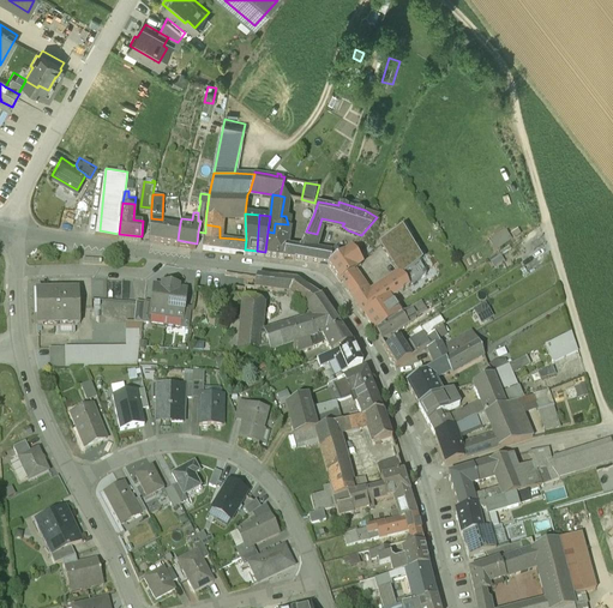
[(150,236),(178,240),(180,223),(162,220),(151,218),(150,236)]
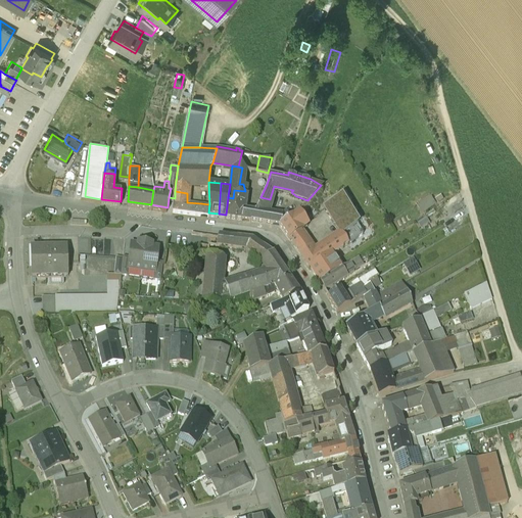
[(228,197),(226,215),(243,217),(245,191),(234,190),(233,198),(228,197)]
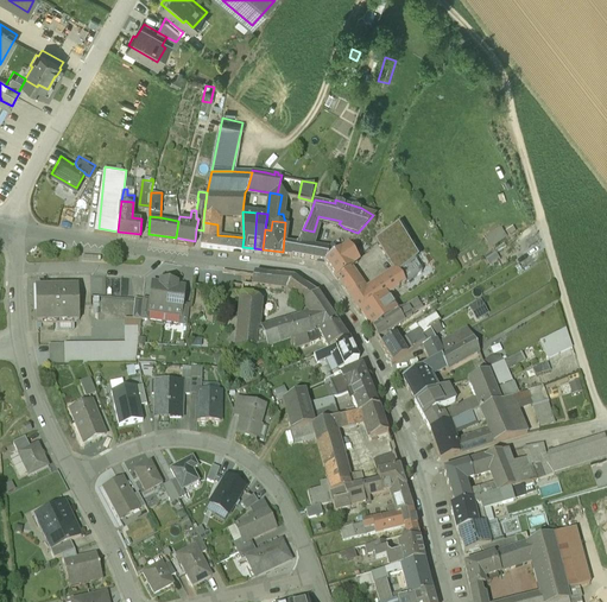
[(203,222),(203,230),(202,242),(234,246),(234,236),(217,235),(217,225),(203,222)]
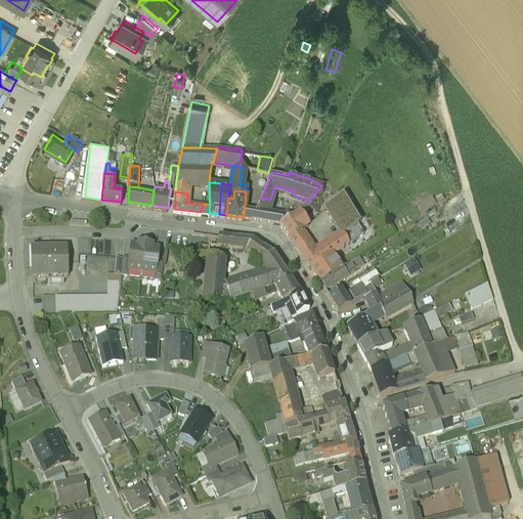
[(364,229),(342,195),(327,204),(343,230),(315,250),(305,235),(296,243),(312,266),(333,251),(364,229)]
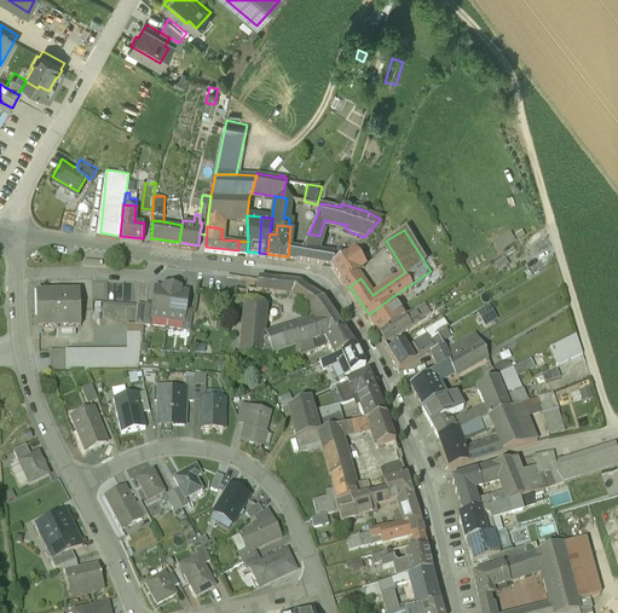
[(298,256),(324,261),(325,250),(316,248),(319,236),(309,233),(304,247),(298,246),(296,258),(298,258),(298,256)]
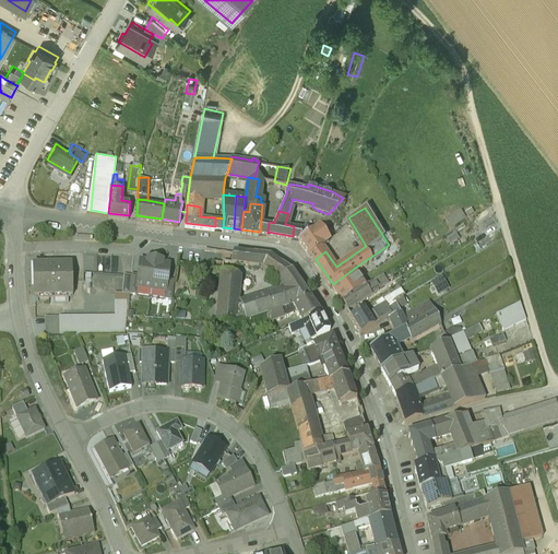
[(215,217),(215,226),(223,227),(224,219),(215,217)]
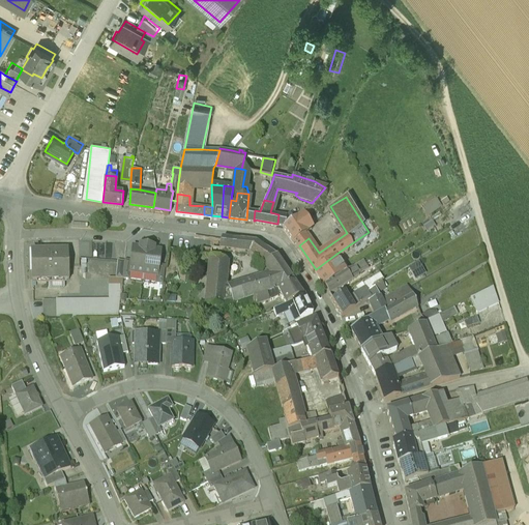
[(286,215),(284,225),(294,217),(290,210),(286,215)]
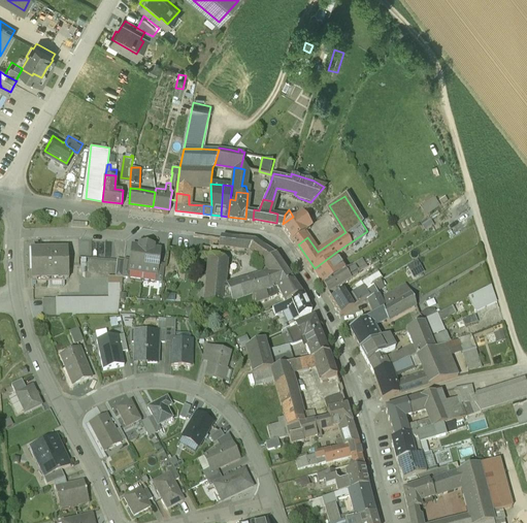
[(293,217),(283,224),(294,238),(303,230),(311,224),(303,211),(302,209),(299,211),(293,217)]
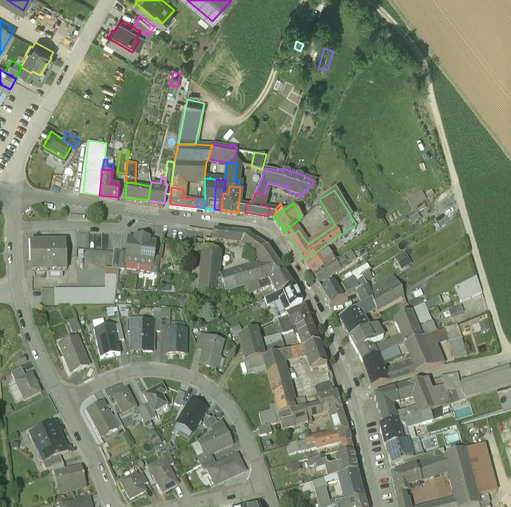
[(269,207),(268,216),(274,217),(276,208),(269,207)]
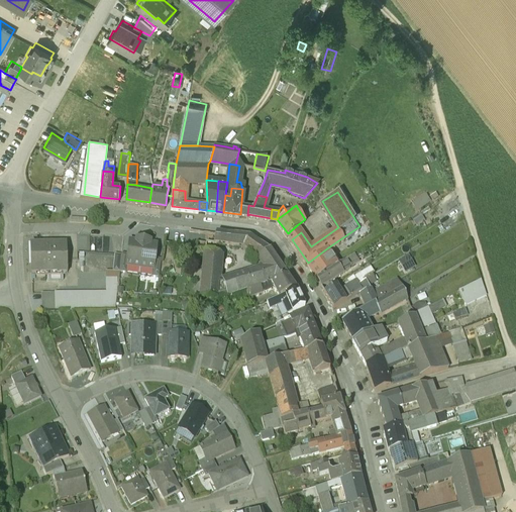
[(292,239),(301,232),(297,225),(288,233),(292,239)]
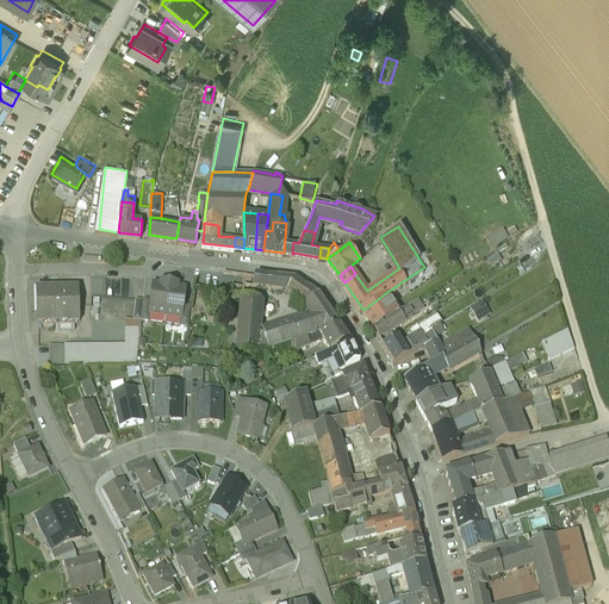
[(294,292),(305,281),(296,274),(256,269),(254,282),(290,287),(294,292)]
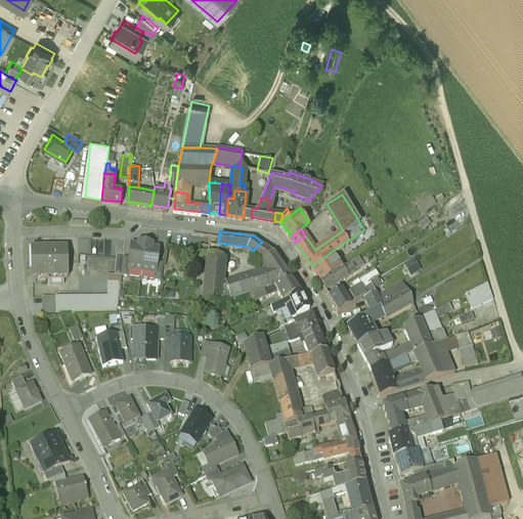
[(142,242),(132,241),(130,254),(128,266),(130,266),(142,267),(146,240),(143,240),(142,241),(142,242)]
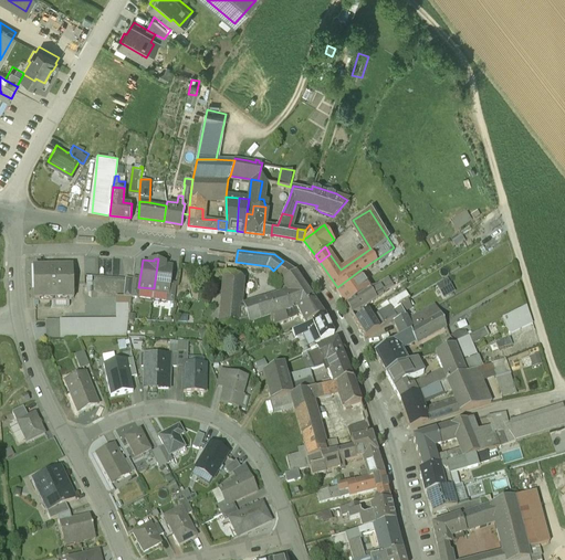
[(160,260),(158,259),(154,288),(167,291),(169,291),(170,278),(173,263),(161,262),(161,261),(160,260)]
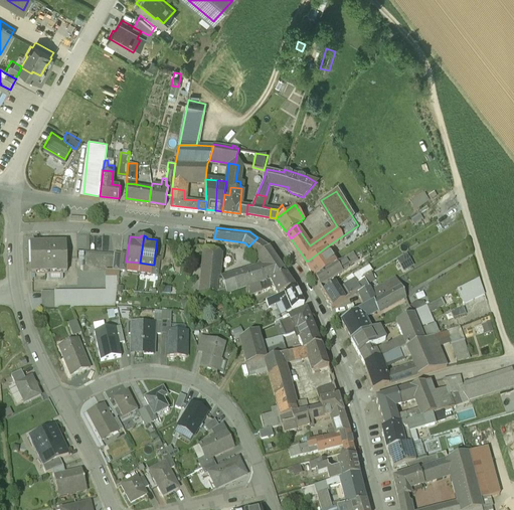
[(253,250),(264,242),(258,237),(248,246),(253,250)]
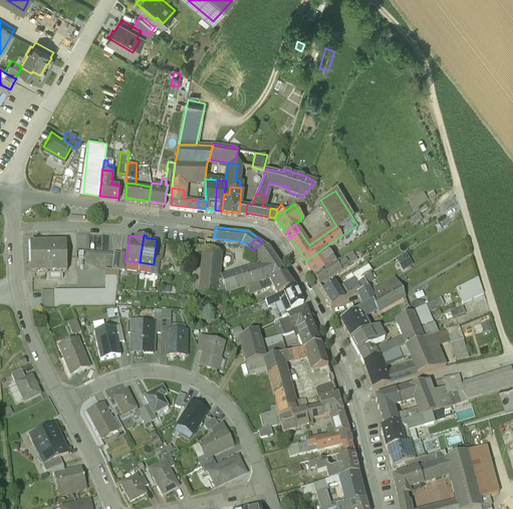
[(31,267),(49,266),(48,238),(31,238),(31,267)]
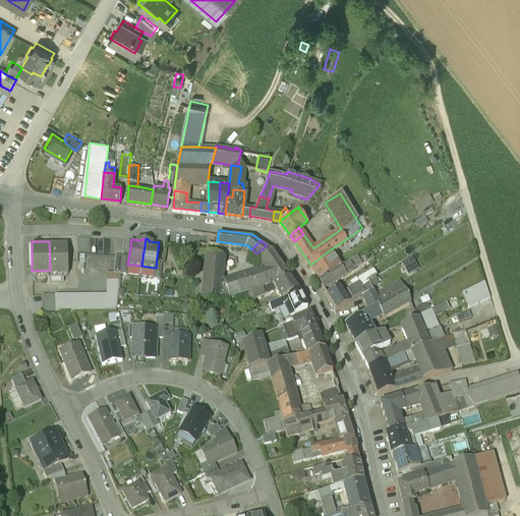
[(68,270),(67,241),(49,241),(50,270),(68,270)]
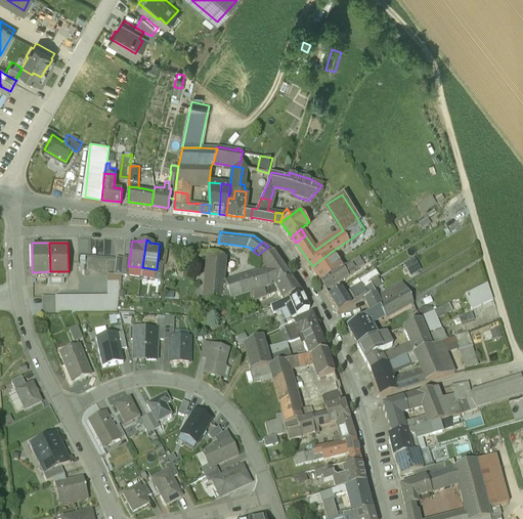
[(262,258),(273,250),(268,247),(258,255),(262,258)]
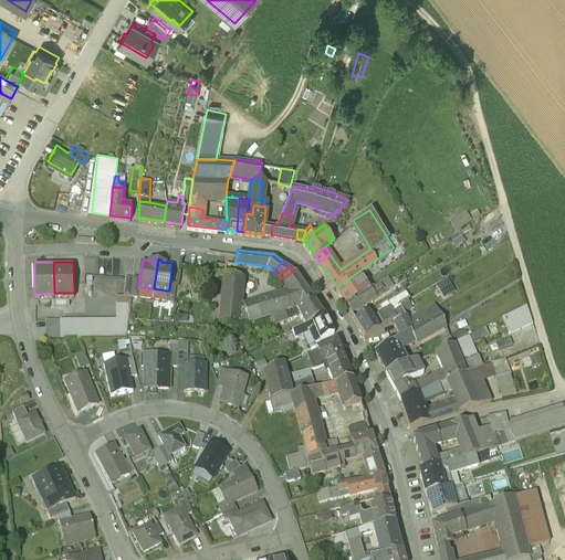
[(115,281),(115,271),(87,270),(86,281),(115,281)]
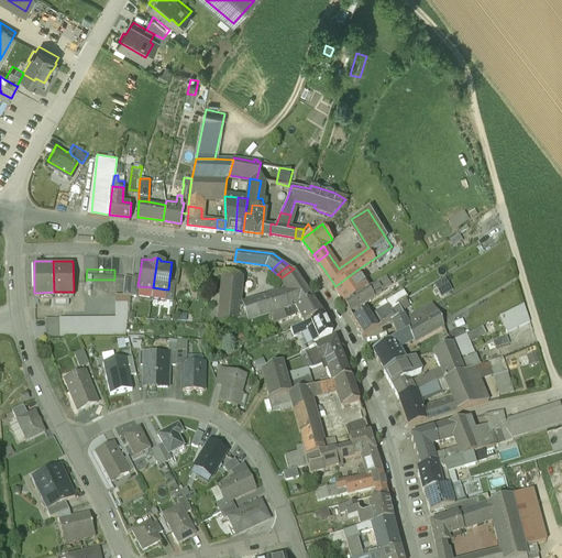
[(300,303),(315,297),(294,269),(282,277),(289,288),(299,302),(300,303)]
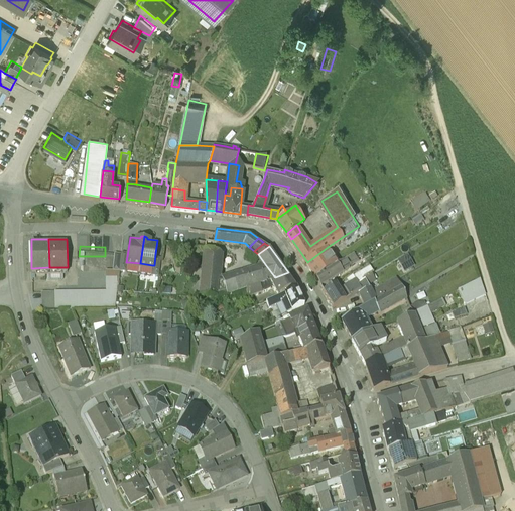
[(215,247),(206,247),(202,294),(218,296),(222,252),(215,247)]
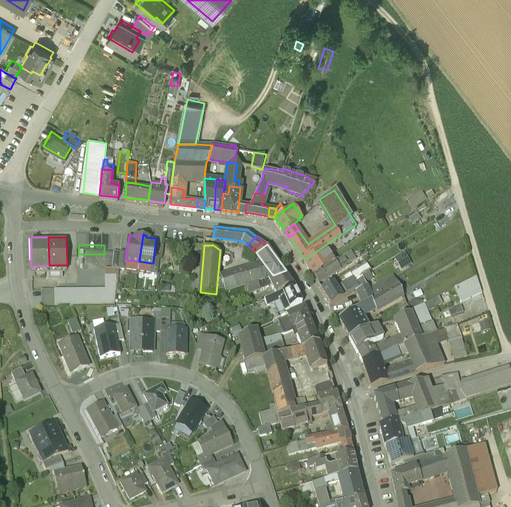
[(305,260),(314,272),(334,259),(325,245),(305,260)]
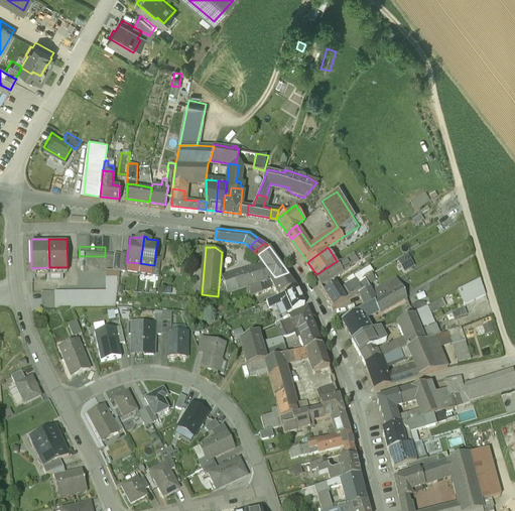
[(71,287),(43,288),(43,306),(116,304),(120,267),(122,250),(115,249),(114,266),(106,266),(107,286),(71,287)]
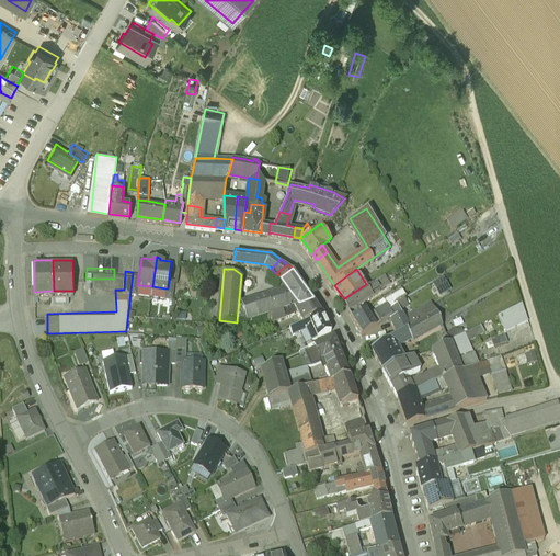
[(434,280),(441,293),(453,287),(445,274),(434,280)]
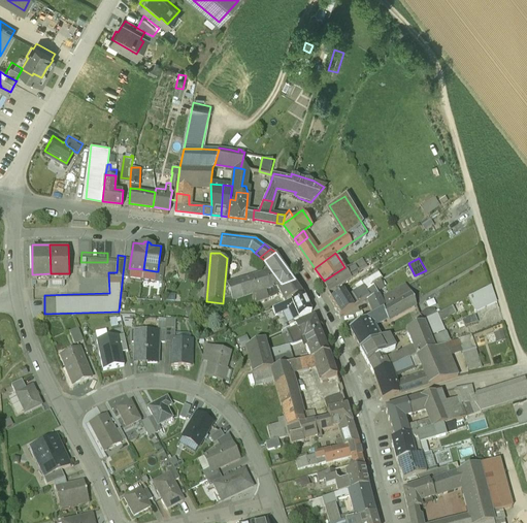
[(165,261),(159,260),(158,271),(156,271),(155,280),(162,280),(165,261)]
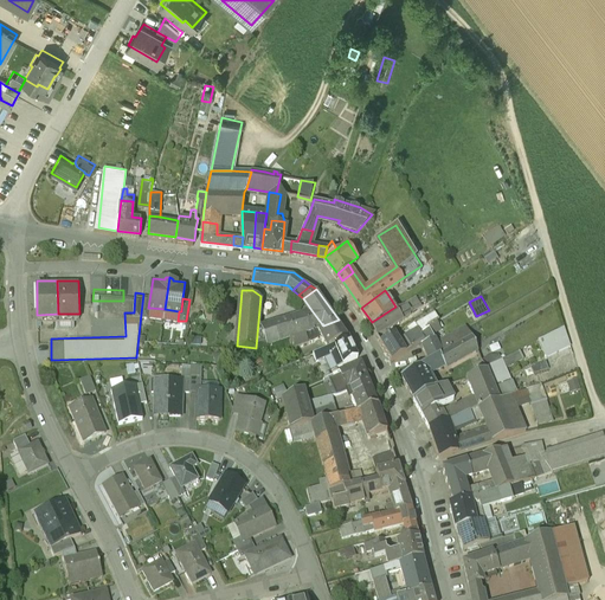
[(396,307),(372,322),(377,331),(386,326),(411,309),(410,307),(406,301),(396,307)]
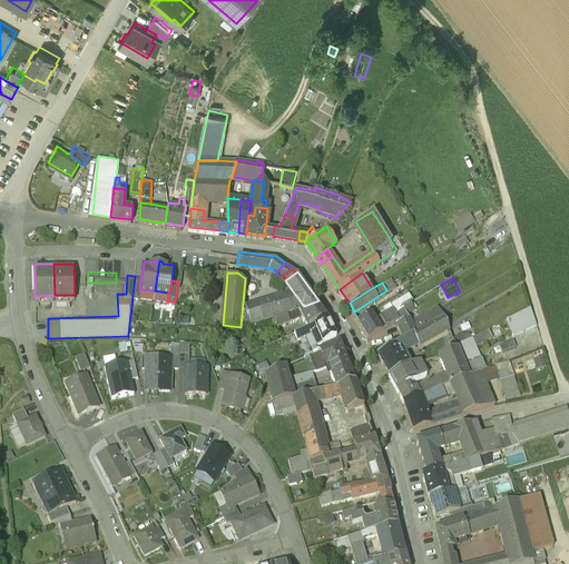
[(390,323),(396,318),(399,316),(395,310),(404,306),(403,304),(411,298),(413,297),(405,285),(395,290),(399,297),(392,302),(394,305),(382,310),(390,323)]
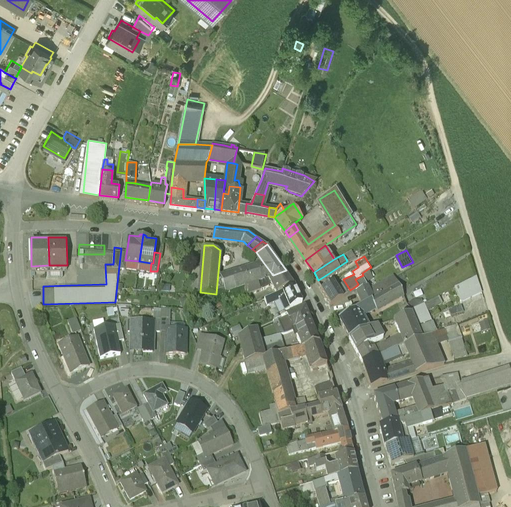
[(272,274),(263,262),(220,274),(225,291),(272,274)]
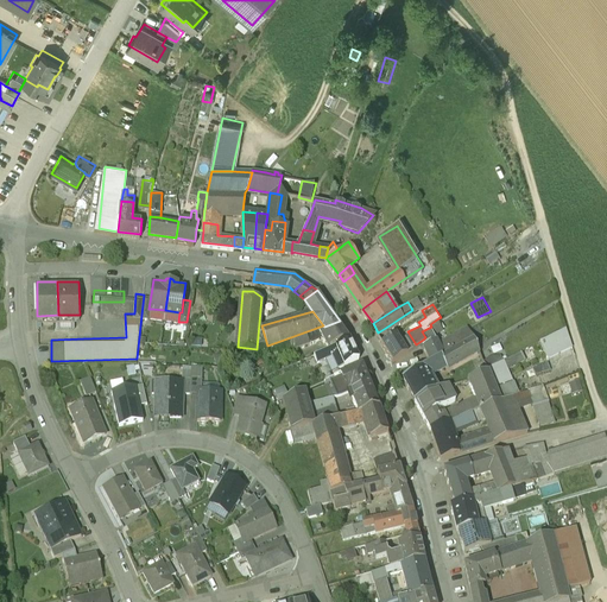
[(442,325),(438,318),(430,324),(431,327),(432,330),(442,325)]
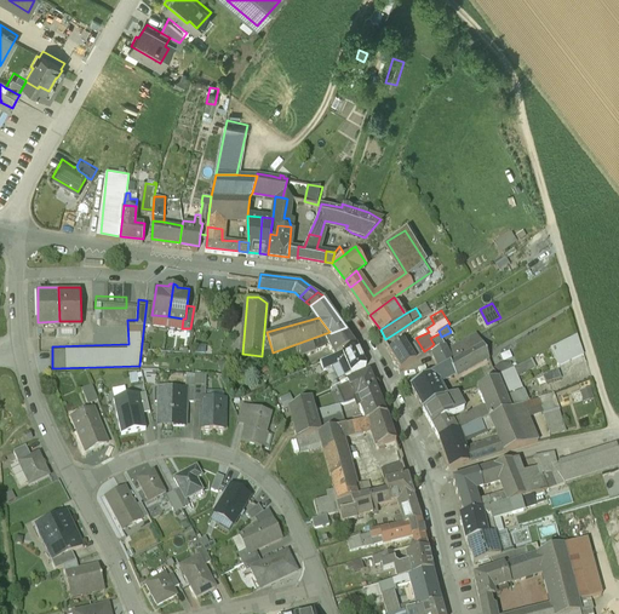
[(331,345),(351,334),(347,327),(331,333),(314,339),(316,346),(328,340),(331,345)]
